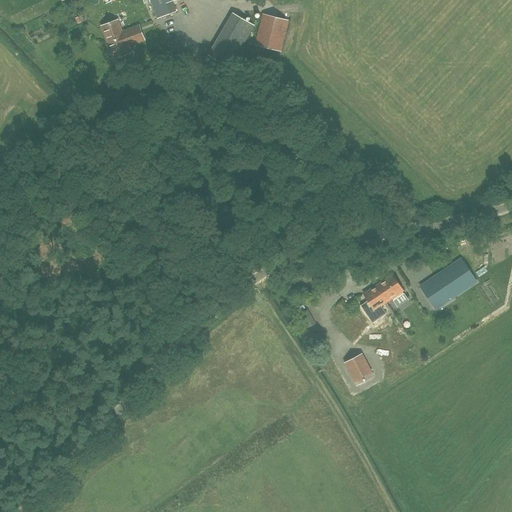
[(150,0),(157,19),(176,12),(172,2),(176,0),(150,0)]
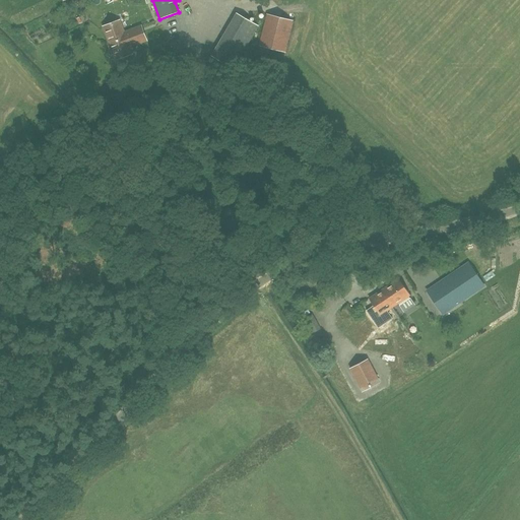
[(258,26),(237,14),(211,57),(233,69),(258,26)]
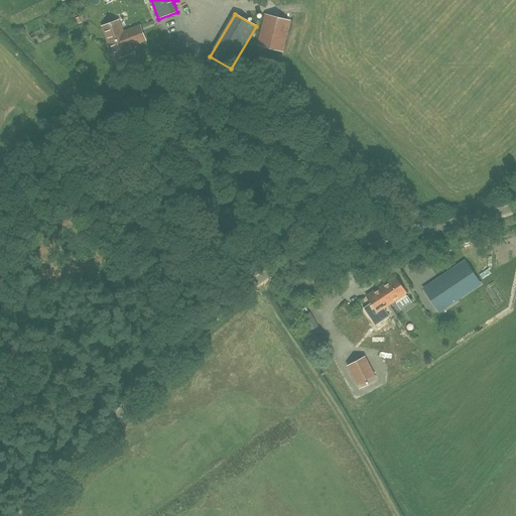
[(283,53),(291,21),(264,14),(256,46),(283,53)]
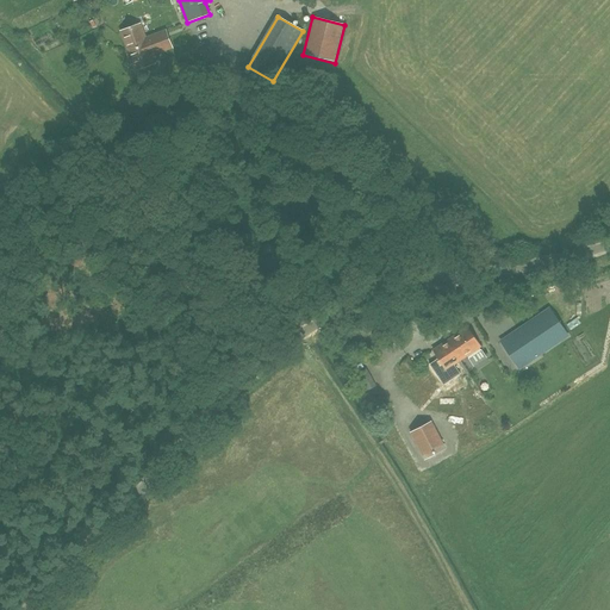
[(141,25),(122,32),(136,70),(155,63),(151,56),(172,48),(166,31),(145,39),(141,25)]
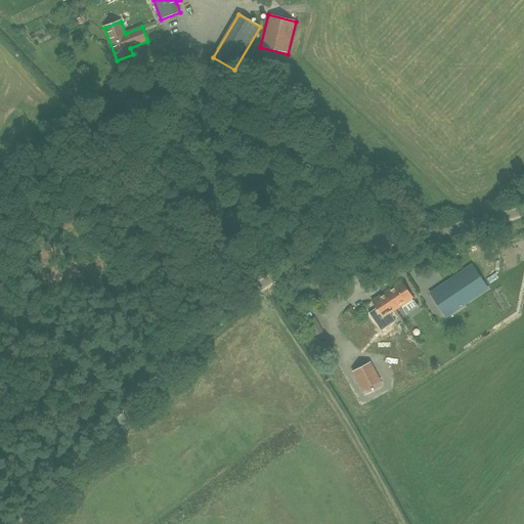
[(487,288),(481,278),(472,264),(446,281),(430,292),(446,316),(487,288)]
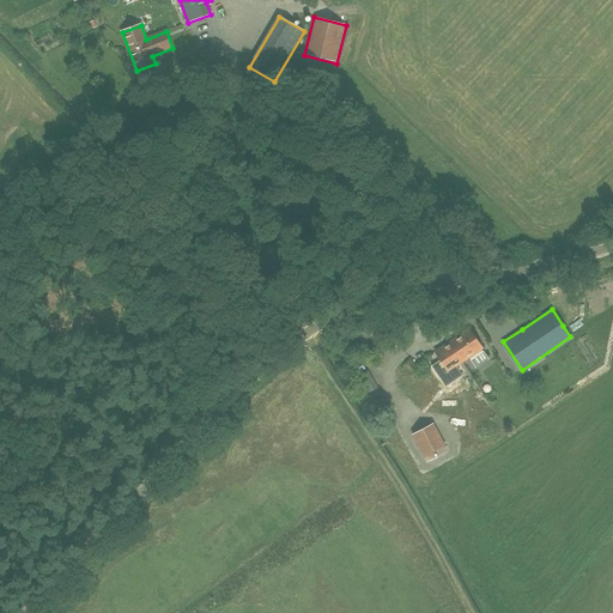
[(484,352),(481,349),(483,349),(469,328),(454,339),(460,347),(455,350),(462,362),(468,358),(477,369),(490,360),(484,351),(484,352)]
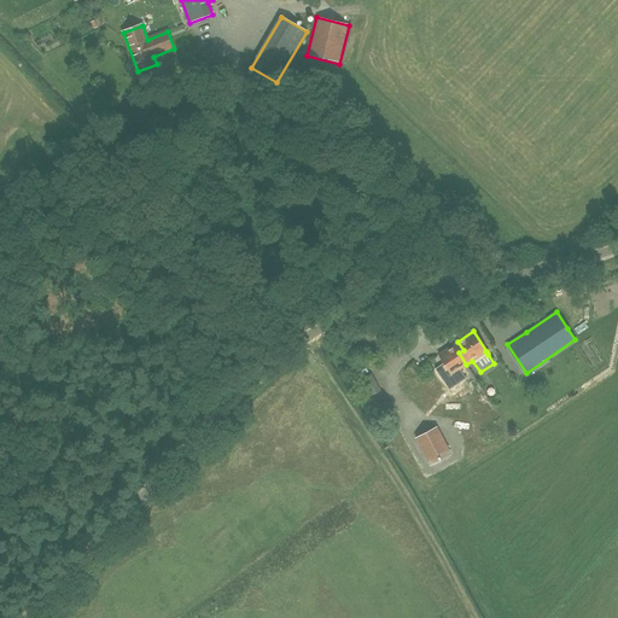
[(452,374),(466,365),(459,353),(464,350),(458,342),(438,354),(452,374)]
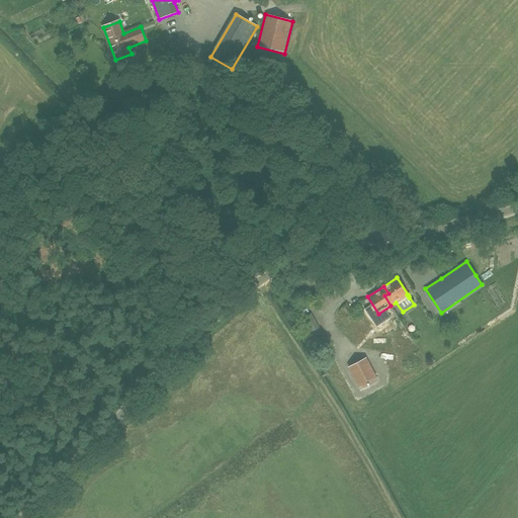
[(300,319),(303,322),(309,333),(319,328),(311,314),(300,319)]
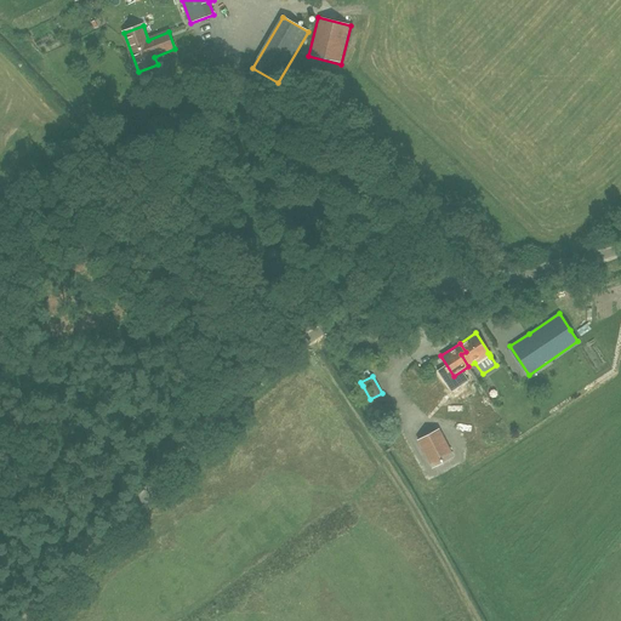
[(417,440),(432,468),(454,457),(439,429),(417,440)]
